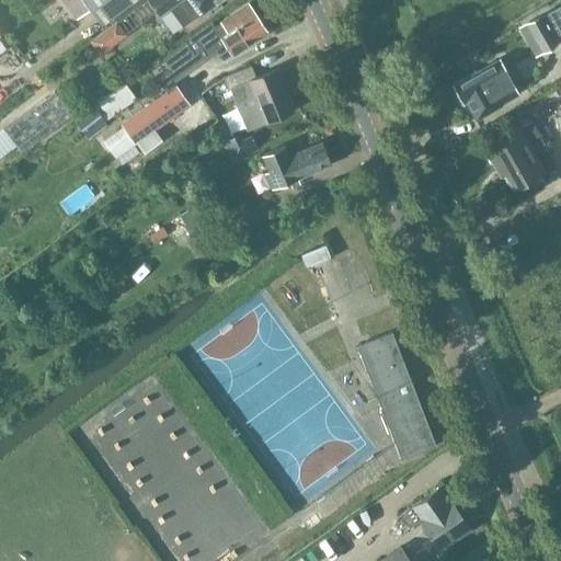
[(82,0),(101,24),(132,0),(82,0)]
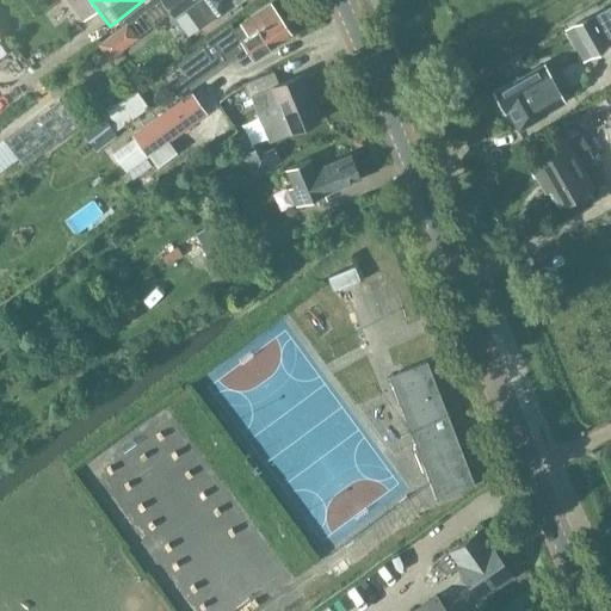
[(161,0),(174,16),(186,7),(203,29),(244,0),(161,0)]
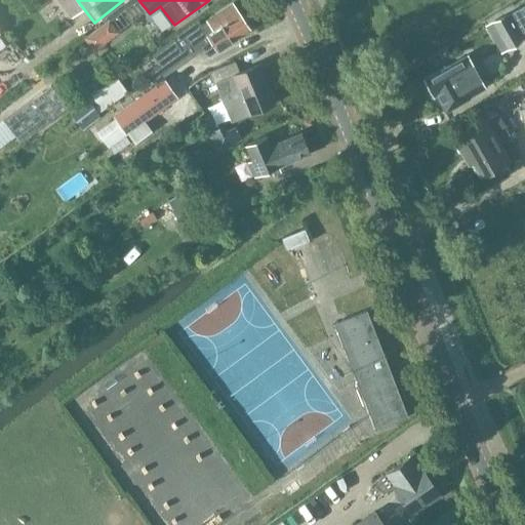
[(161,66),(148,75),(157,86),(163,82),(159,76),(200,46),(206,55),(210,55),(217,51),(250,30),(233,4),(206,22),(207,22),(202,26),(198,21),(175,36),(173,38),(170,40),(152,54),(161,66)]
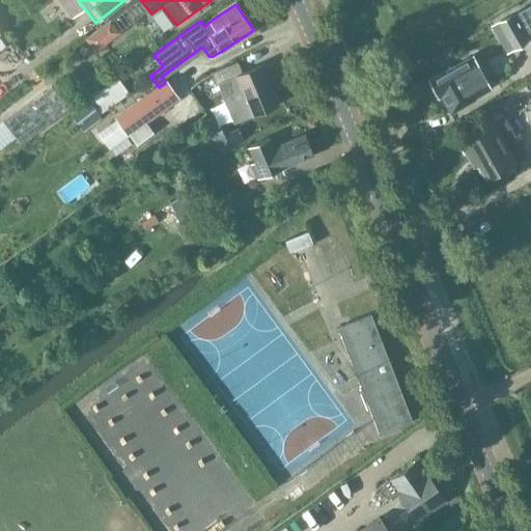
[(530,5),(513,16),(526,39),(530,36),(530,5)]
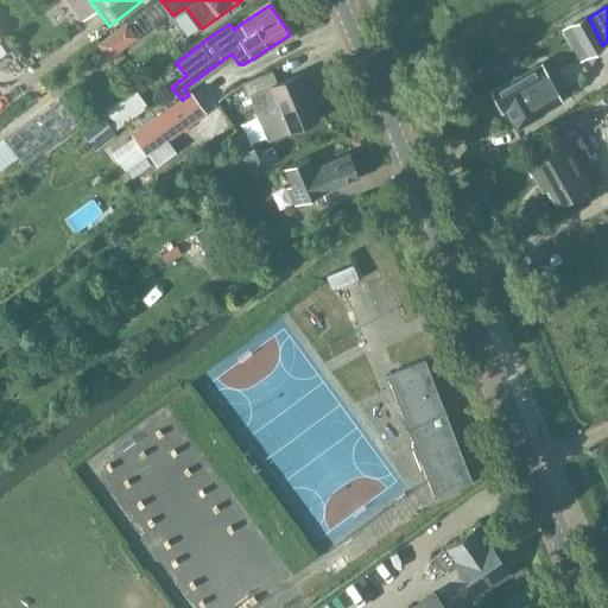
[(587,17),(571,26),(588,55),(603,46),(602,45),(588,18),(587,17)]
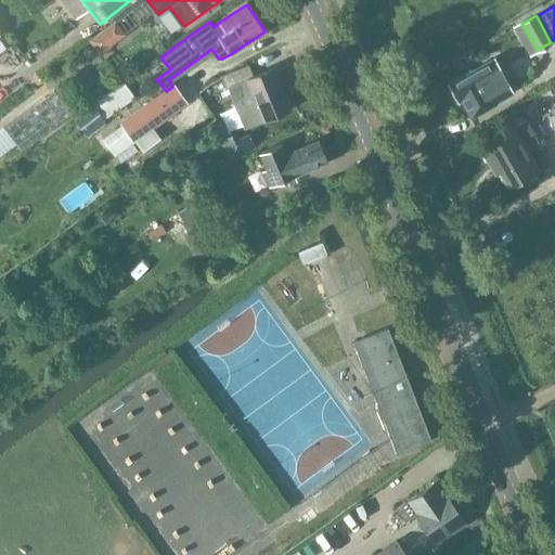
[(101,42),(115,33),(106,21),(92,30),(101,42)]
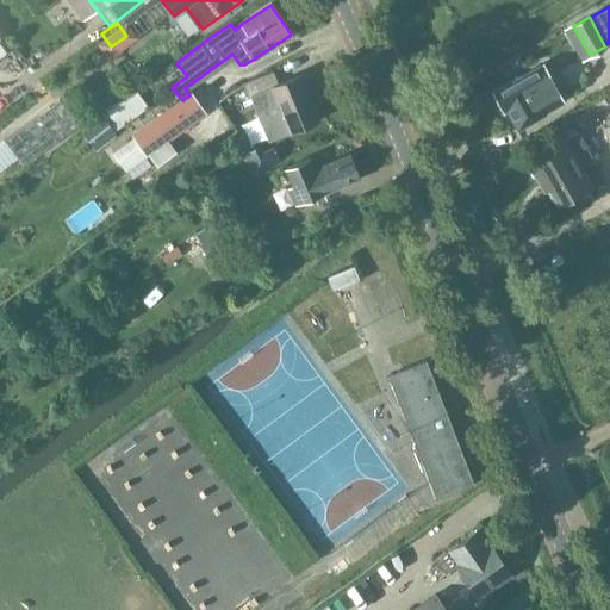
[(492,93),(503,113),(509,110),(520,130),(545,114),(543,112),(562,101),(541,66),(492,93)]
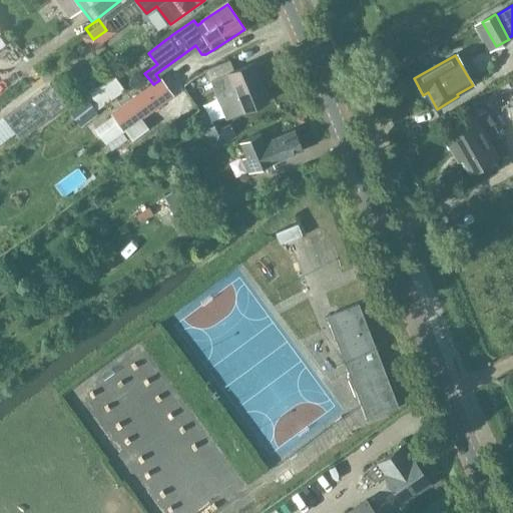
[(229,60),(205,70),(210,82),(226,119),(242,112),(270,101),(253,63),(234,71),(229,60)]
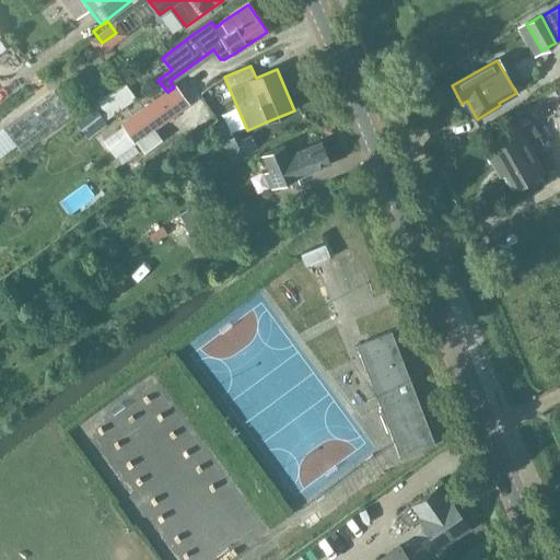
[(167,92),(121,125),(136,143),(188,104),(175,86),(174,88),(167,92)]
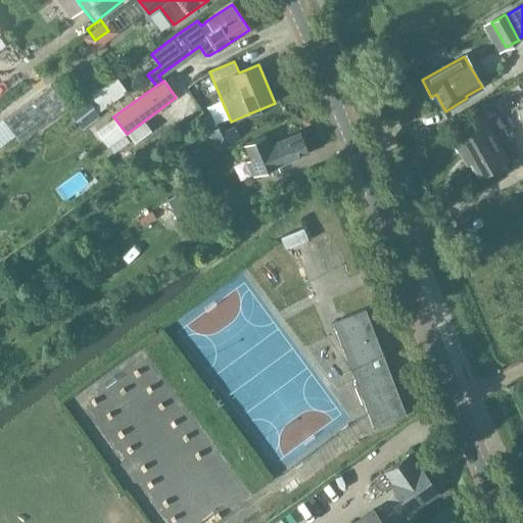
[(4,121),(21,144),(68,108),(50,85),(4,121)]
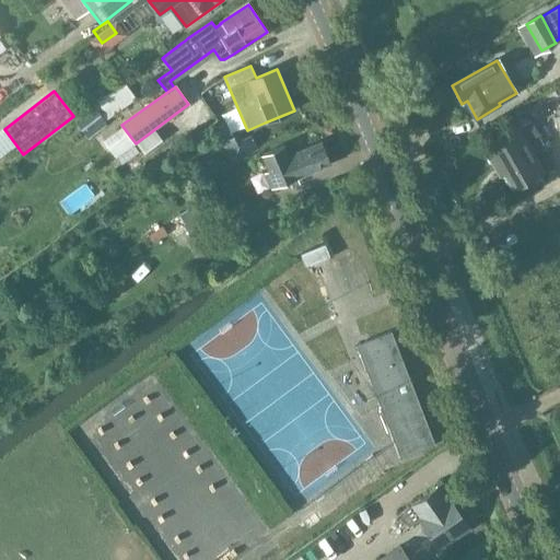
[(74,120),(89,138),(108,123),(107,121),(94,105),(74,120)]
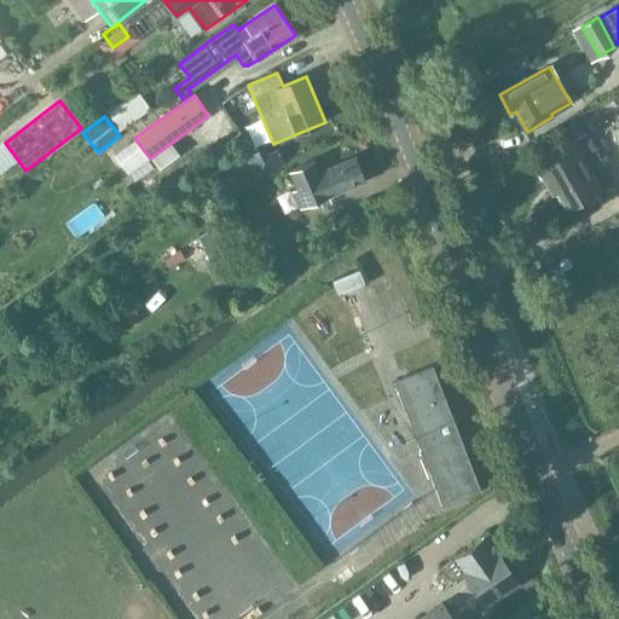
[(534,163),(548,186),(550,185),(551,186),(555,184),(568,207),(599,190),(602,189),(588,165),(601,157),(588,134),(576,142),(574,140),(534,163)]
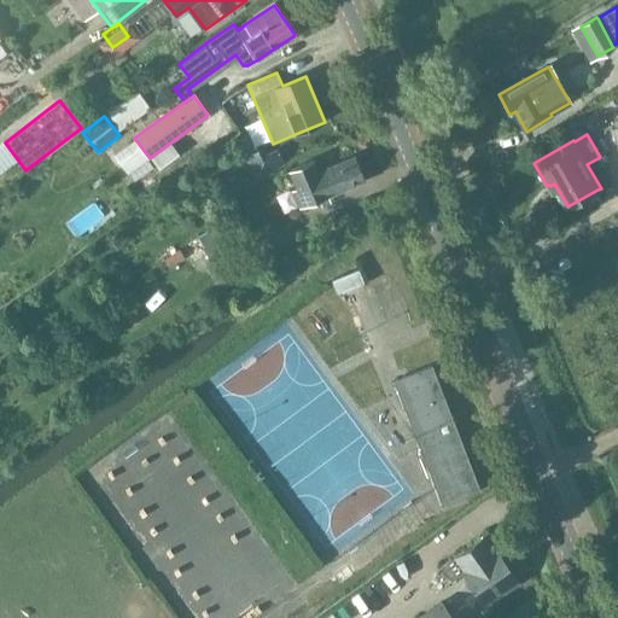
[(287,172),(296,190),(291,192),(298,209),(363,181),(353,156),(316,172),(313,161),(287,172)]
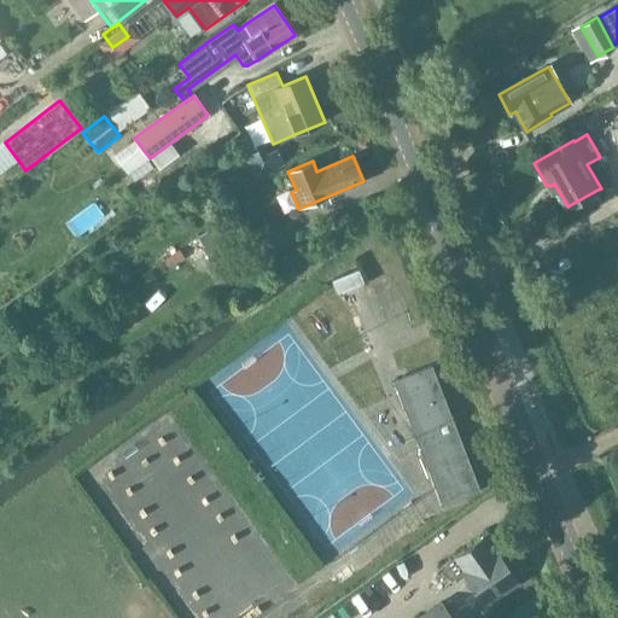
[(197,240),(209,261),(221,254),(222,255),(242,243),(232,228),(231,229),(226,222),(197,240)]
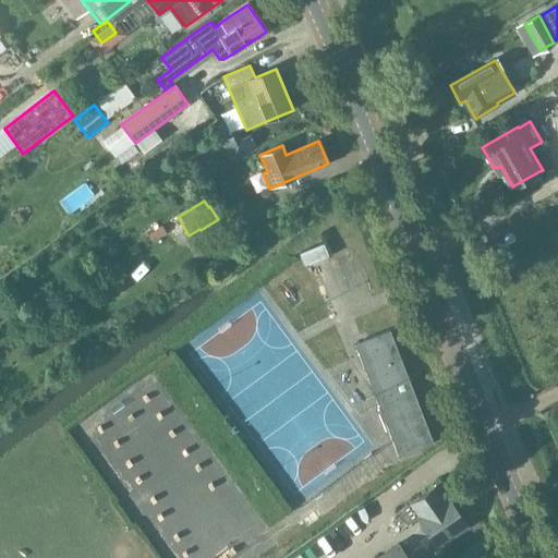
[(355,343),(400,457),(436,443),(390,329),(355,343)]
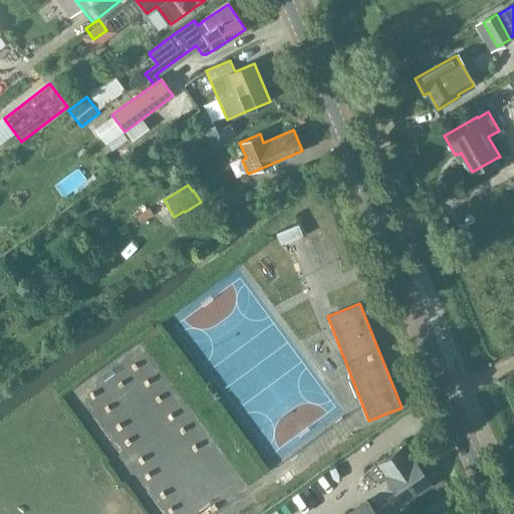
[(410,458),(413,456),(412,455),(410,457),(402,446),(367,470),(375,483),(384,476),(404,503),(432,483),(420,466),(417,467),(410,458)]
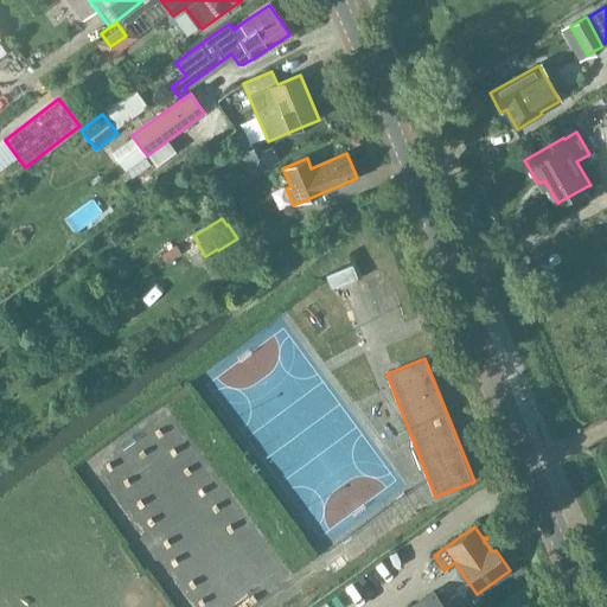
[(409,606),(445,606),(433,590),(409,606)]
